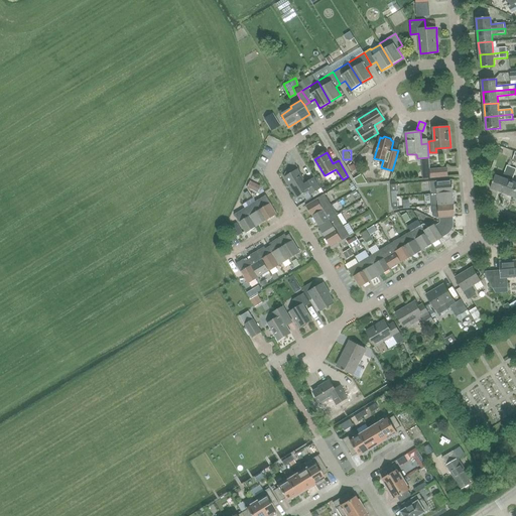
[(496,175),(491,188),(502,192),(512,167),(507,165),(503,177),(496,175)]
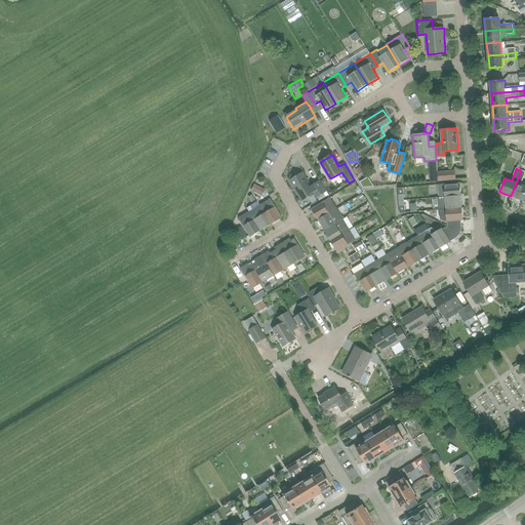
[(524,171),(521,170),(511,196),(523,201),(524,193),(524,186),(521,185),(524,174),(524,171)]
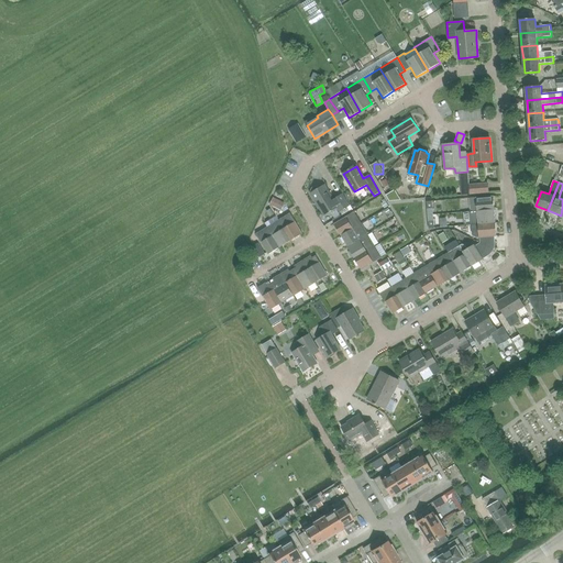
[(470,185),(471,194),(488,192),(487,184),(470,185)]
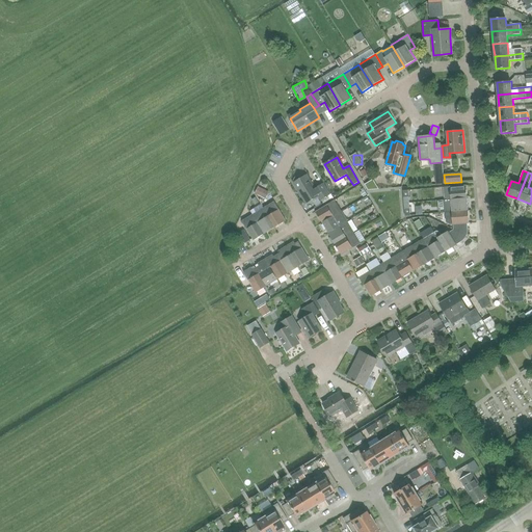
[(295,182),(293,183),(306,203),(318,195),(321,200),(329,194),(323,183),(315,188),(307,175),(301,178),(300,177),(298,176),(295,178),(294,180),(295,182)]
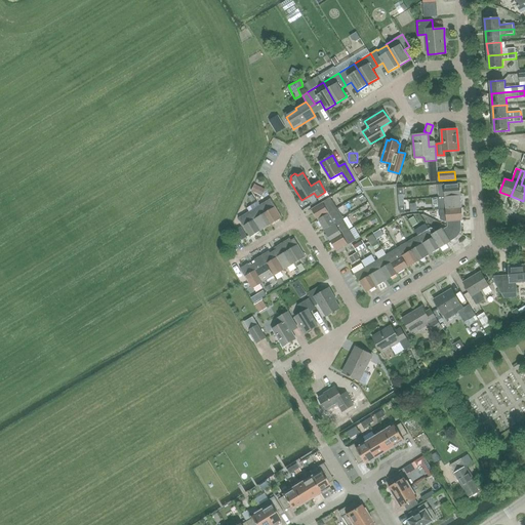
[(344,197),(359,190),(356,182),(339,189),(344,197)]
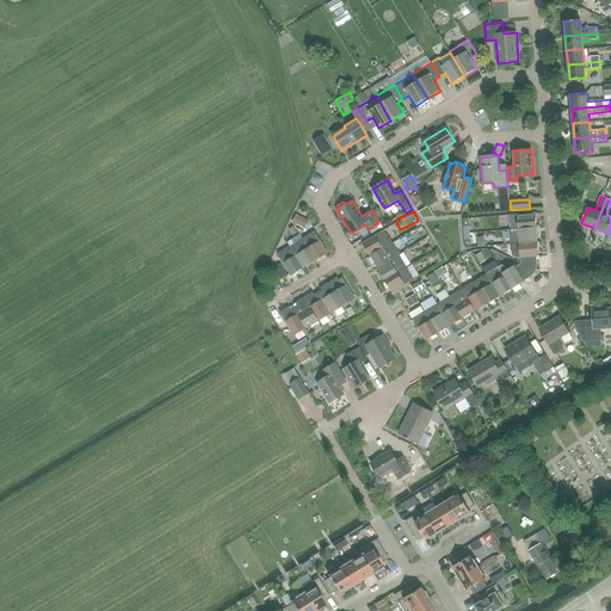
[(511,229),(537,227),(536,213),(510,215),(511,229)]
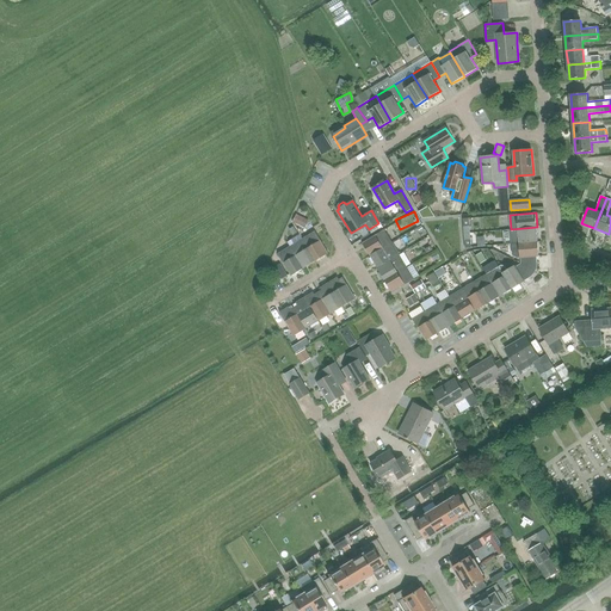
[(294,214),(292,222),(307,226),(309,218),(294,214)]
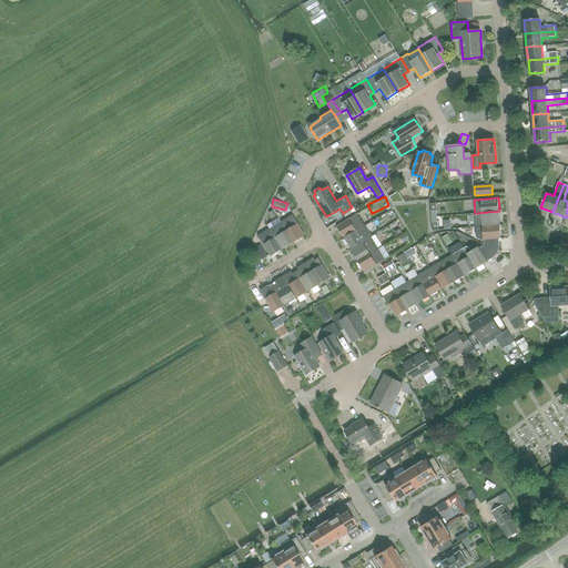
[(364,206),(357,211),(363,221),(369,216),(364,206)]
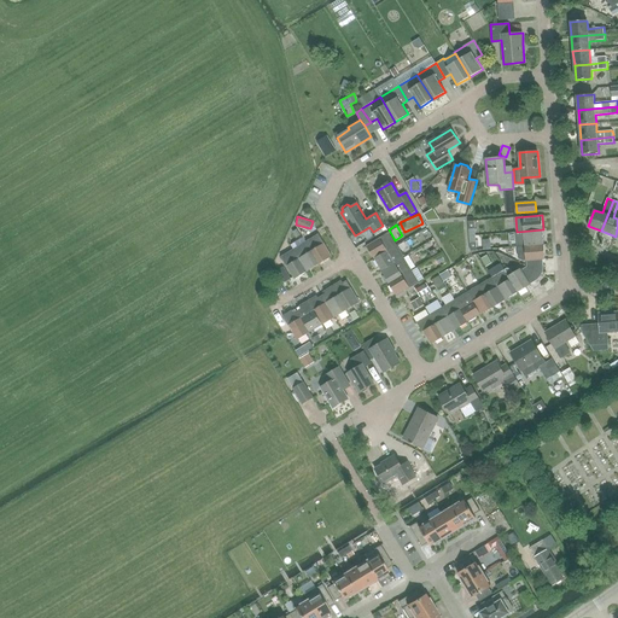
[(518,246),(544,245),(543,229),(517,232),(518,246)]
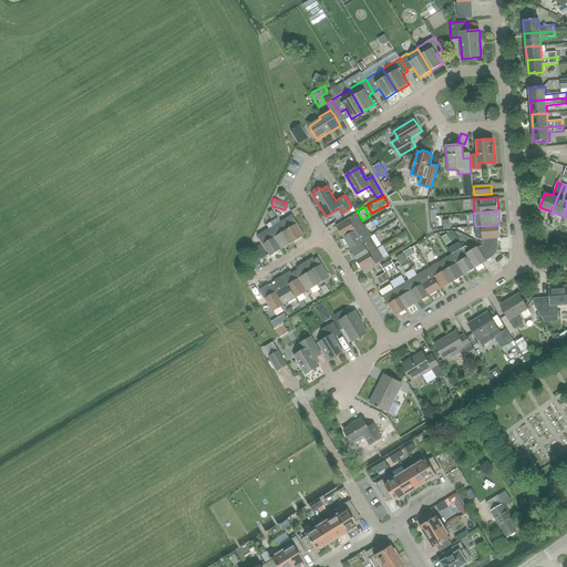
[(343,237),(363,225),(357,213),(337,225),(343,237)]
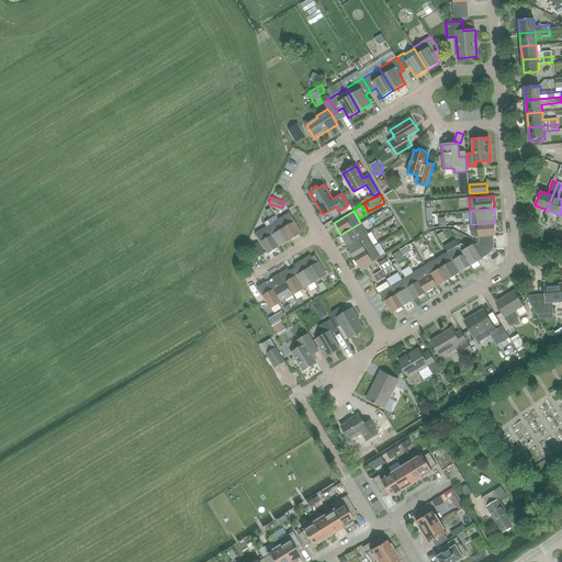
[(278,220),(291,239),(302,233),(290,212),(278,220)]
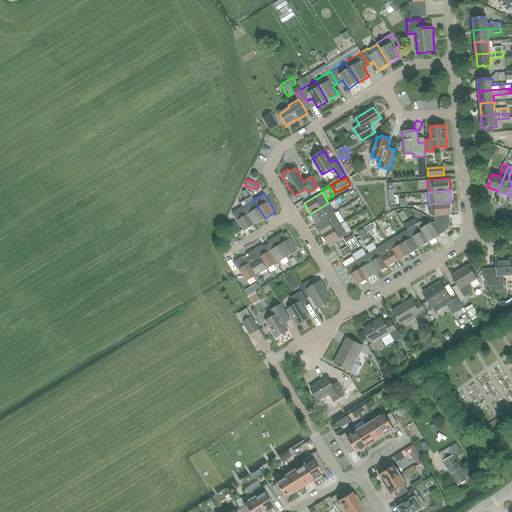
[(254,225),(265,218),(253,200),(243,206),(254,225)]
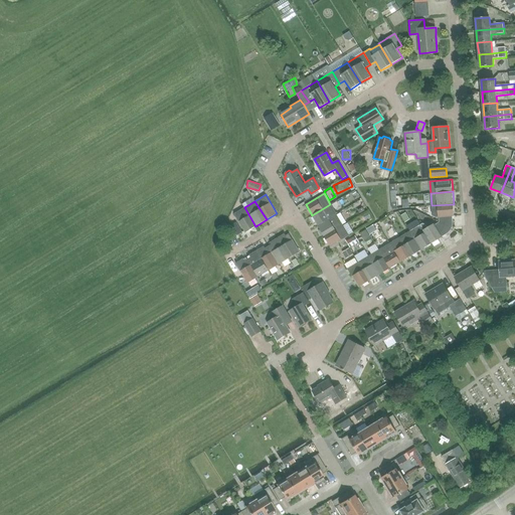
[(318,225),(337,214),(330,204),(312,215),(318,225)]
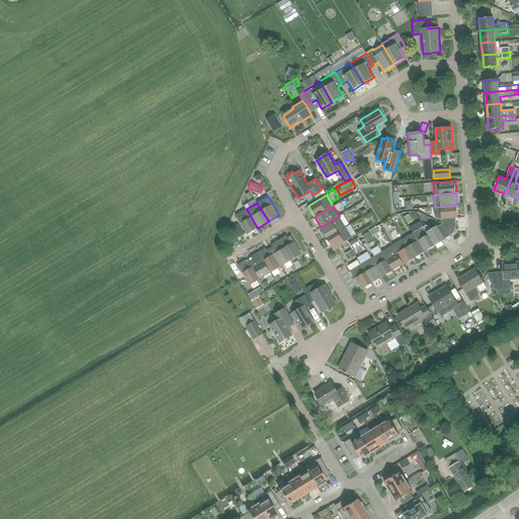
[(456,225),(456,223),(456,218),(458,218),(457,206),(435,207),(436,217),(440,219),(442,219),(442,224),(455,230),(455,229),(455,228),(456,226),(456,225)]
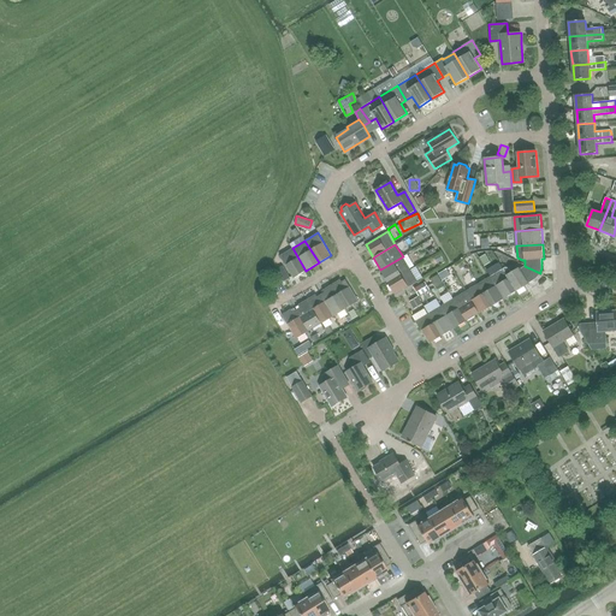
[(294,278),(306,271),(292,248),(279,256),(294,278)]
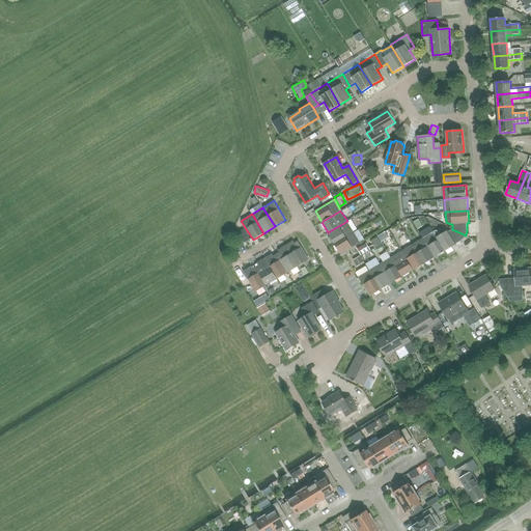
[(413,223),(417,229),(422,226),(418,219),(413,223)]
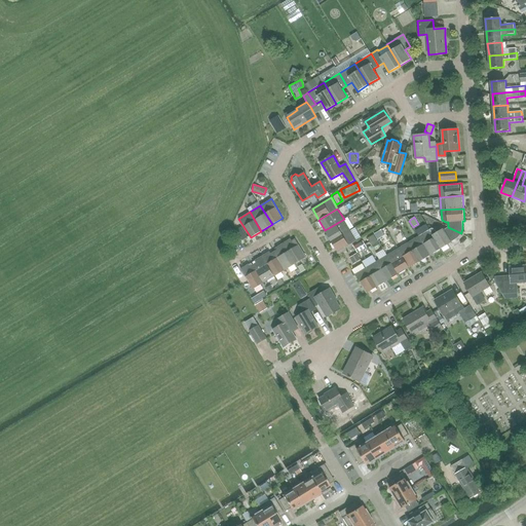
[(331,241),(350,229),(344,219),(325,230),(331,241)]
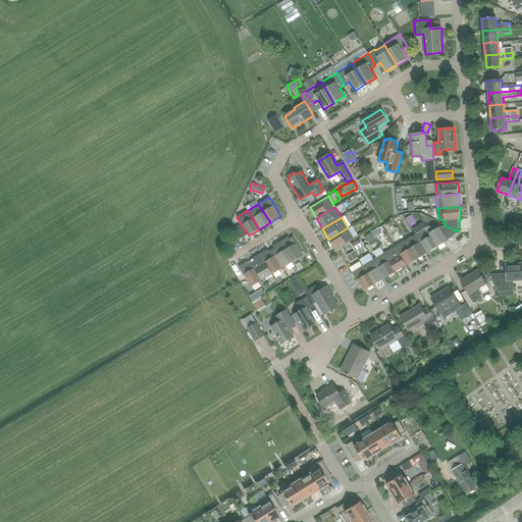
[(233,228),(240,239),(246,236),(240,225),(233,228)]
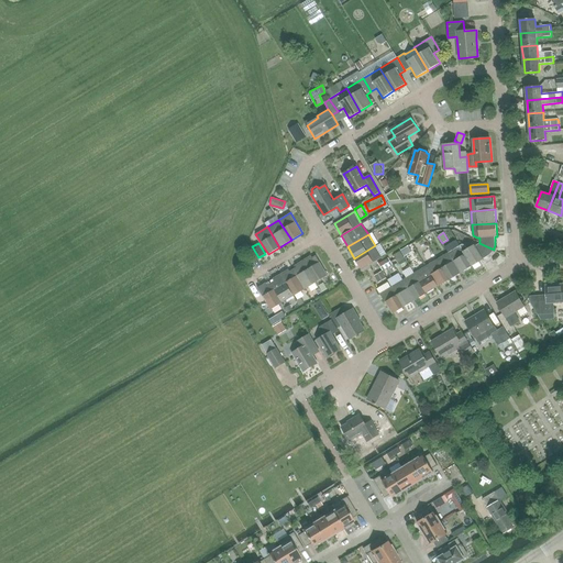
[(493,252),(494,250),(479,243),(475,246),(474,244),(467,249),(465,245),(463,246),(462,244),(460,245),(463,252),(472,266),(484,260),(483,260),(489,255),(492,253),(493,252)]
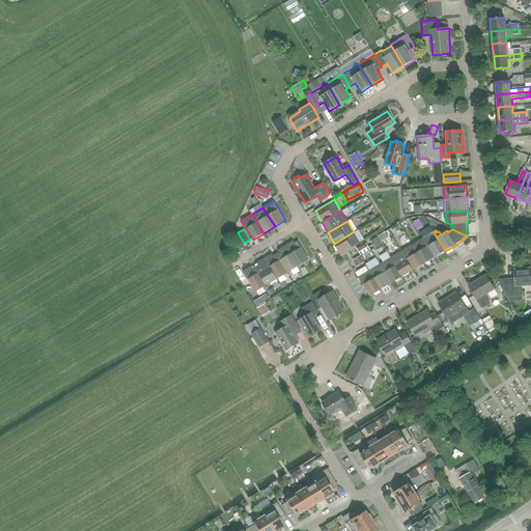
[(354,231),(334,244),(341,254),(360,243),(354,231)]
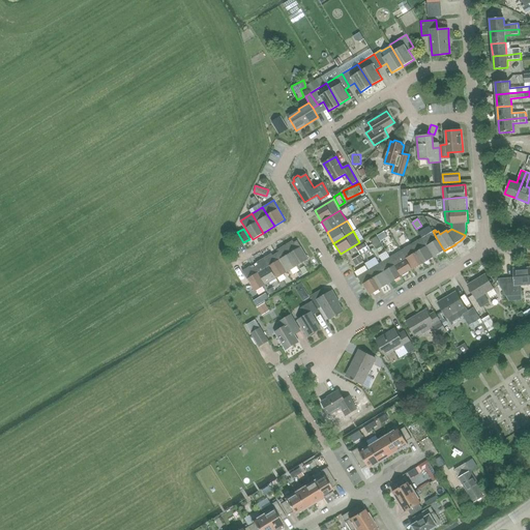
[(436,237),(433,231),(422,238),(434,257),(444,251),(436,237)]
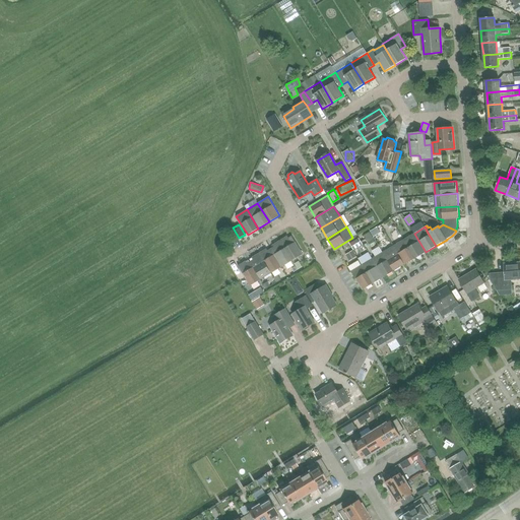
[(364,236),(368,243),(374,240),(370,233),(364,236)]
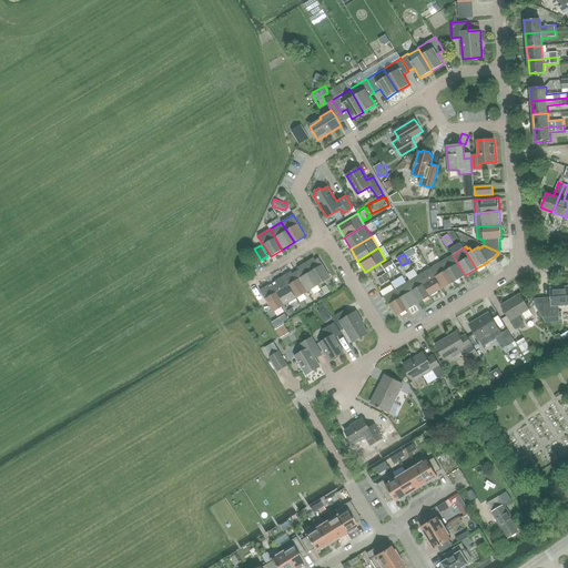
[(453,283),(465,275),(453,255),(440,262),(453,283)]
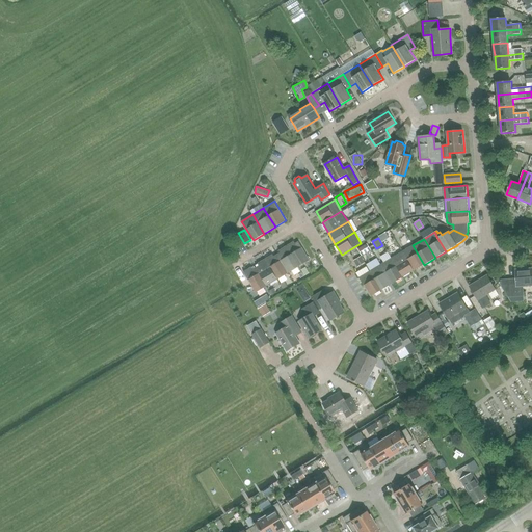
[(287,245),(299,266),(310,260),(298,241),(295,243),(294,241),(287,245)]
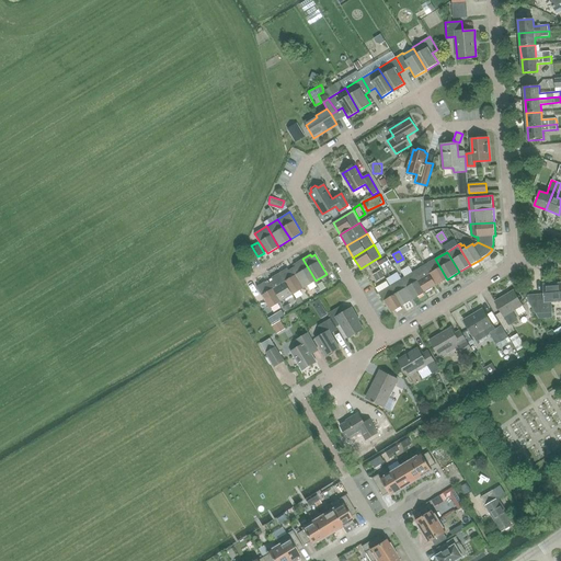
[(391,264),(387,256),(377,263),(381,271),(391,264)]
